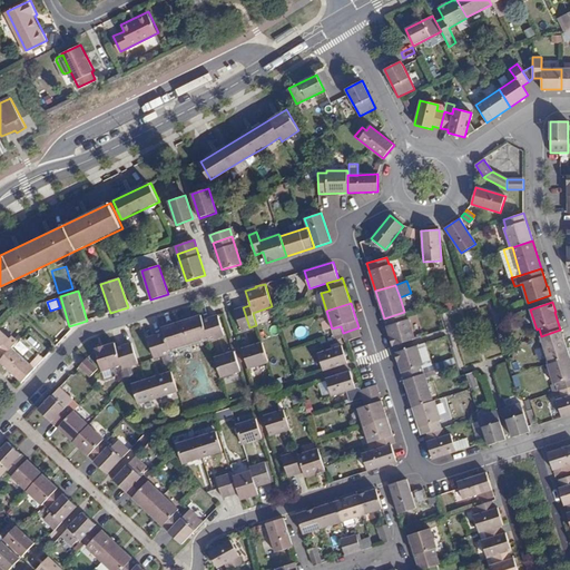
[(249,327),(243,307),(235,310),(242,330),(249,327)]
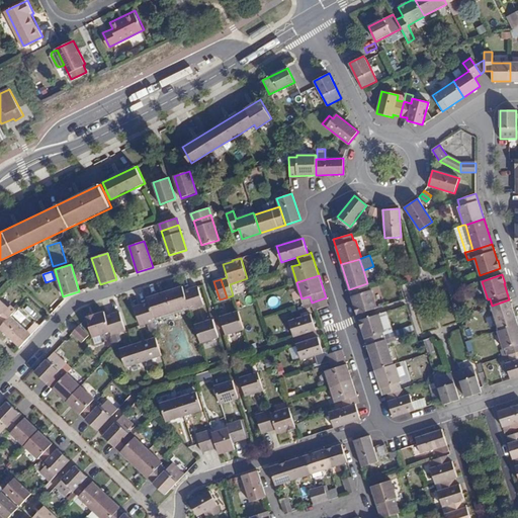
[(367,283),(349,289),(355,306),(354,307),(356,315),(377,308),(371,289),(369,290),(367,283)]
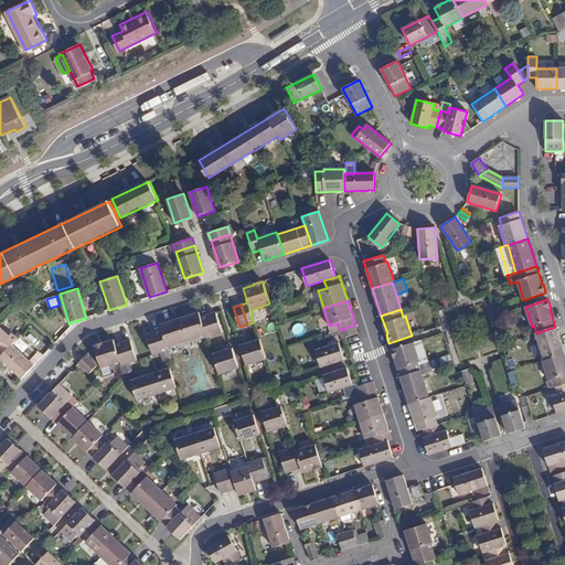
[(205,333),(206,337),(214,334),(208,315),(201,317),(199,312),(179,318),(187,340),(205,333)]
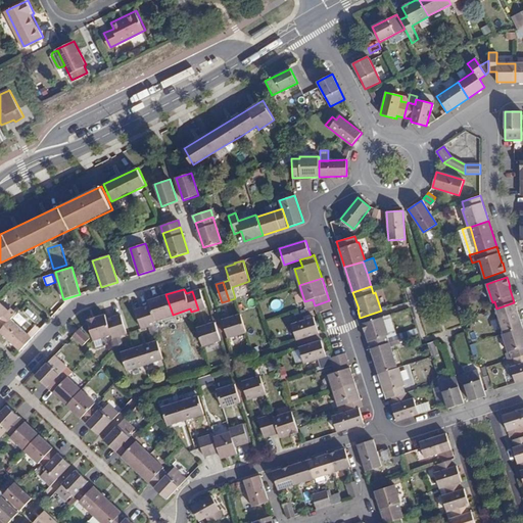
[(205,307),(199,289),(192,291),(198,310),(205,307)]
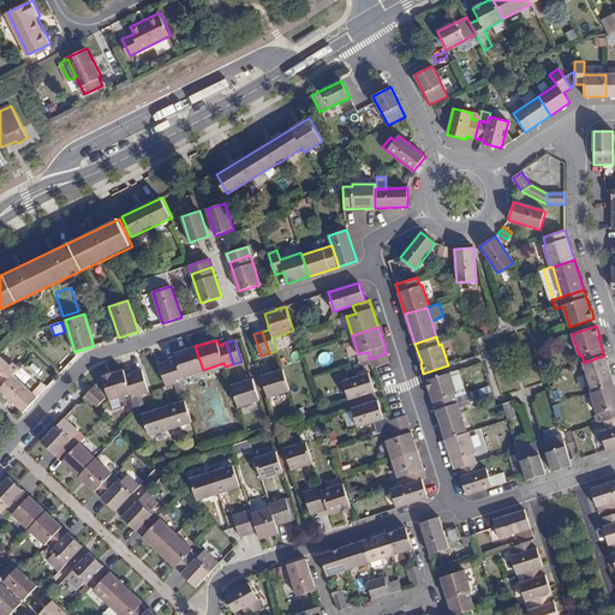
[(183,376),(203,370),(195,346),(174,353),(175,359),(168,362),(174,383),(179,382),(184,381),(183,376)]
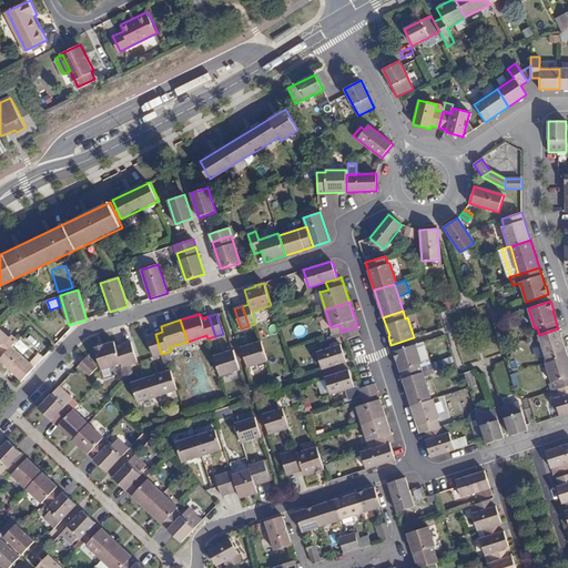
[(359,335),(357,326),(342,332),(344,340),(346,340),(359,335)]
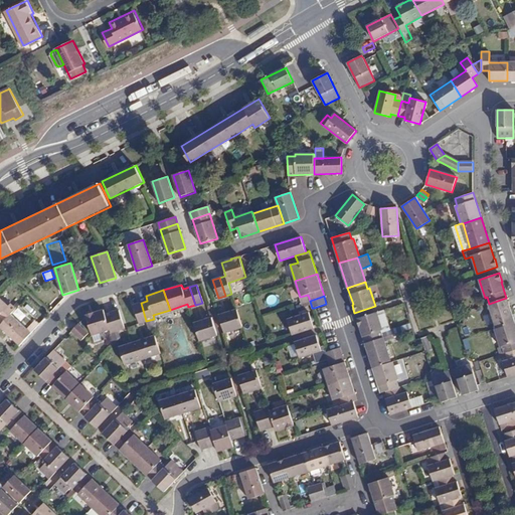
[(8,306),(0,297),(0,320),(3,323),(11,314),(16,308),(11,303),(8,306)]
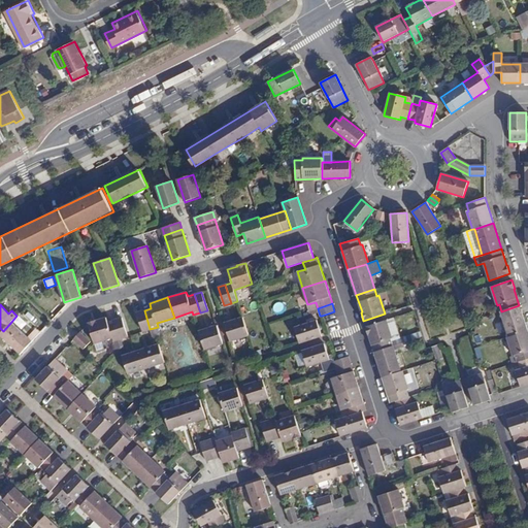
[(519,305),(501,311),(509,336),(527,331),(519,305)]
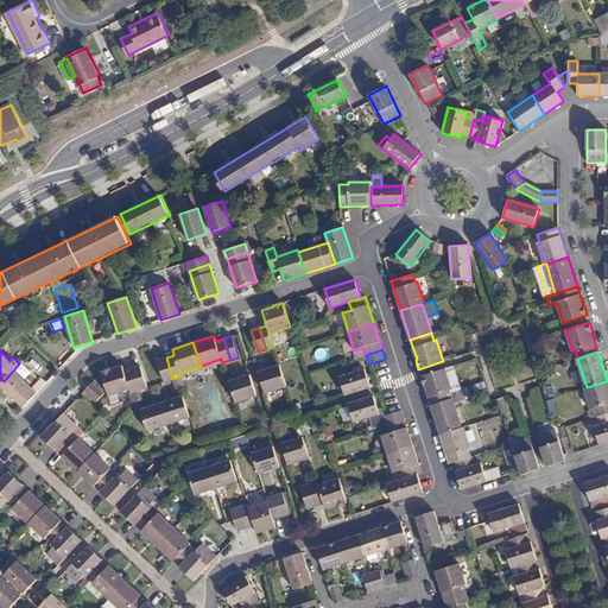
[(57,356),(52,361),(59,368),(64,363),(57,356)]
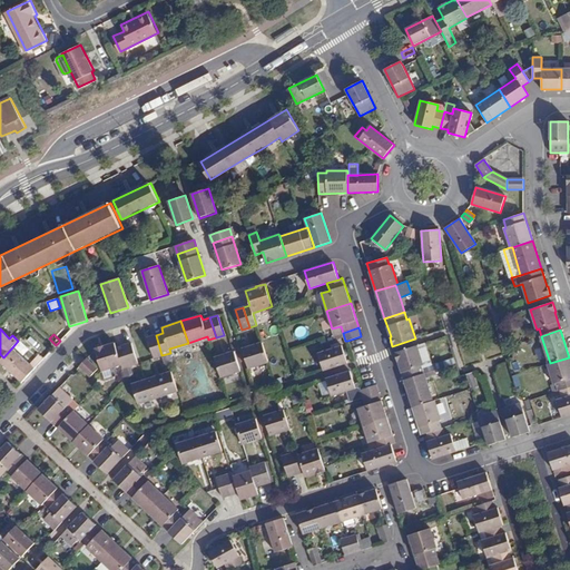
[(161,355),(156,335),(147,337),(154,357),(161,355)]
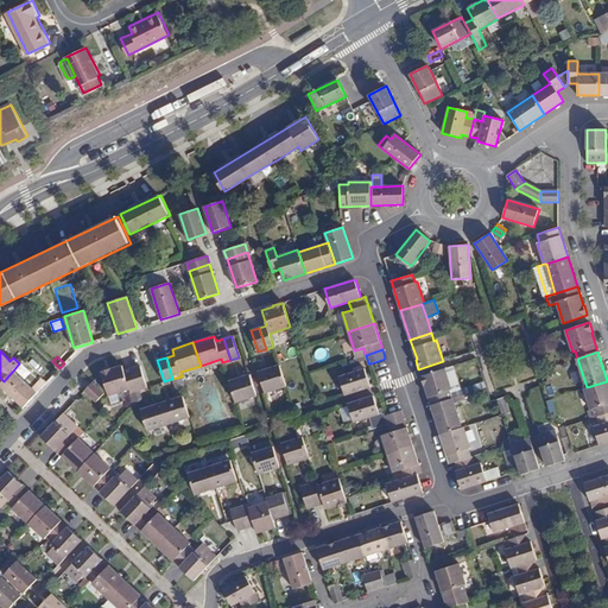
[(134,391),(139,390),(132,368),(124,371),(122,366),(112,368),(101,372),(108,396),(130,388),(131,392),(134,391)]
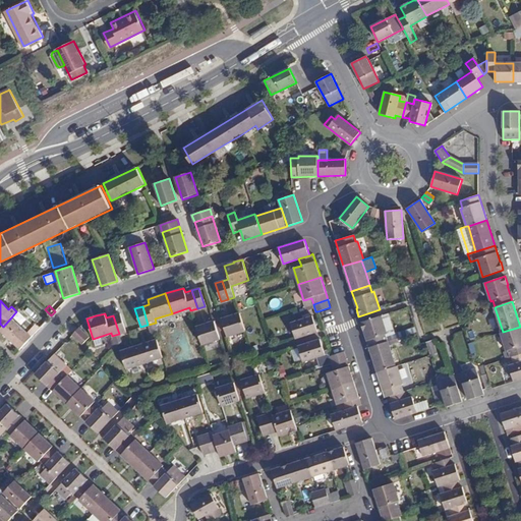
[(119,334),(126,332),(120,313),(113,315),(119,334)]
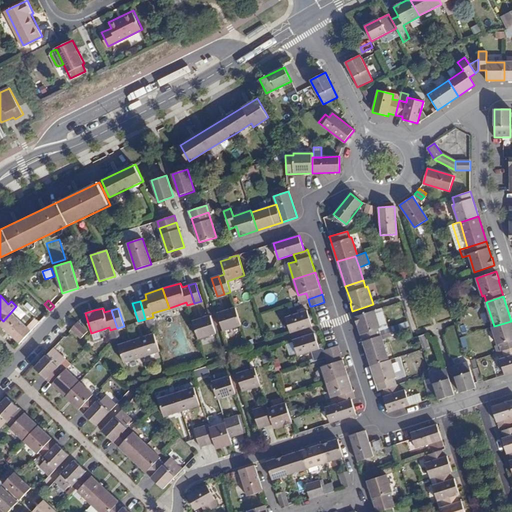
[(236,308),(218,313),(223,331),(241,325),(236,308)]
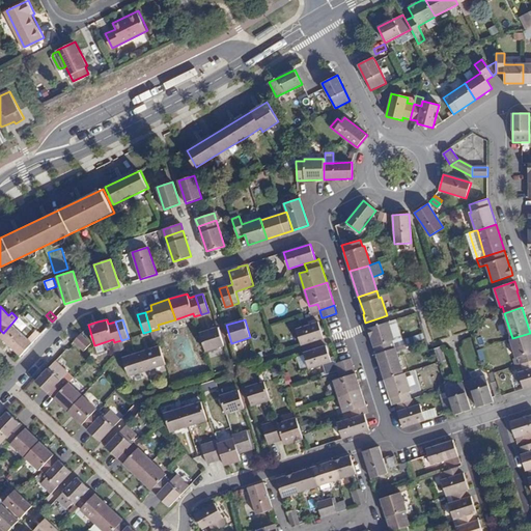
[(297,330),(301,344),(324,337),(319,322),(297,330)]
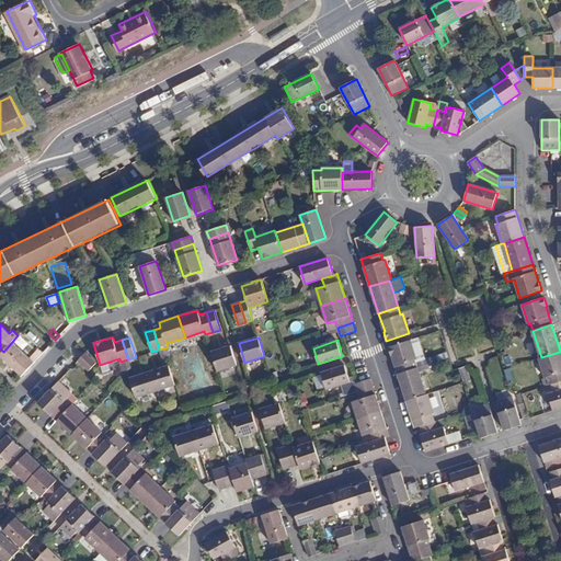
[(392,356),(398,374),(418,367),(419,367),(415,361),(418,359),(411,340),(388,347),(391,357),(392,356)]
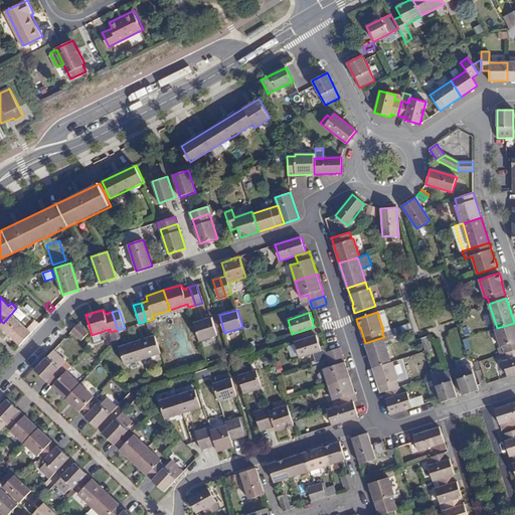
[(11,314),(3,323),(0,325),(0,326),(19,345),(31,333),(11,314)]
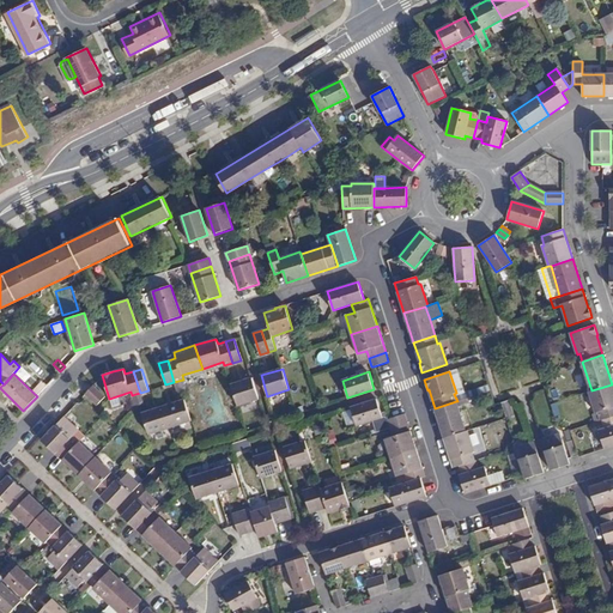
[(259,399),(253,377),(230,384),(237,406),(259,399)]
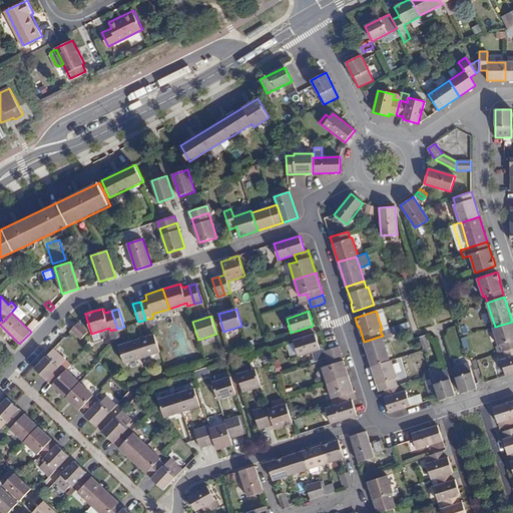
[(512,324),(512,322),(495,327),(493,328),(499,346),(500,345),(503,352),(504,352),(512,348),(512,324)]
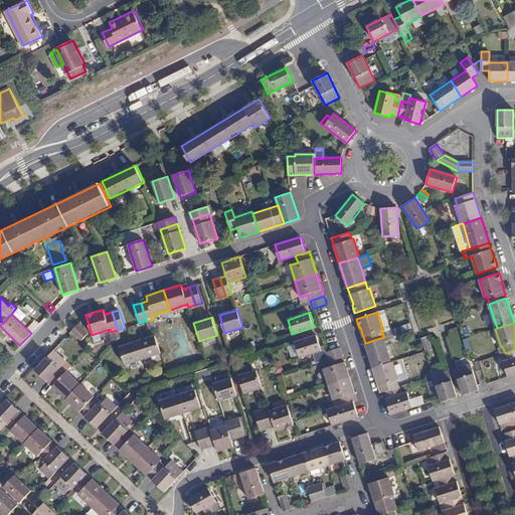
[(77,324),(70,332),(80,341),(88,333),(77,324)]
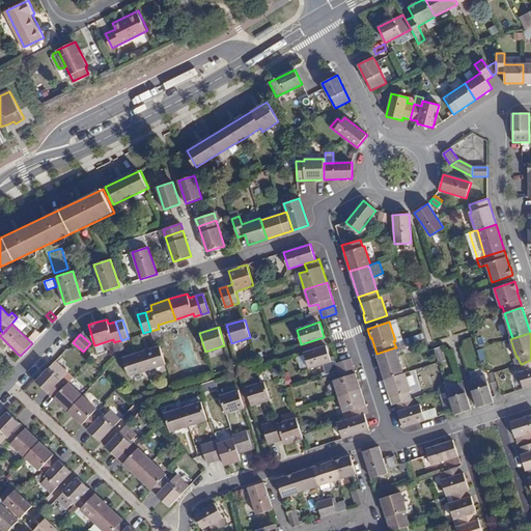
[(147,369),(165,364),(160,345),(141,352),(147,369)]
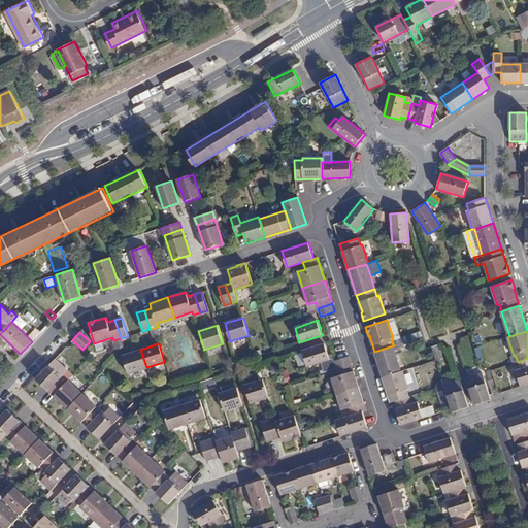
[(325,343),(301,351),(306,367),(322,362),(330,360),(325,343)]
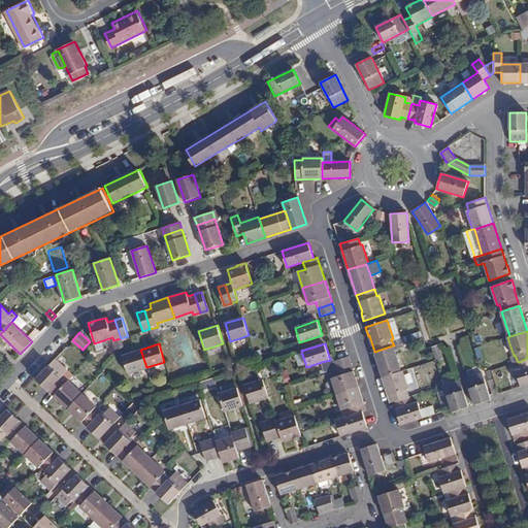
[(439,344),(432,347),(436,360),(443,358),(439,344)]
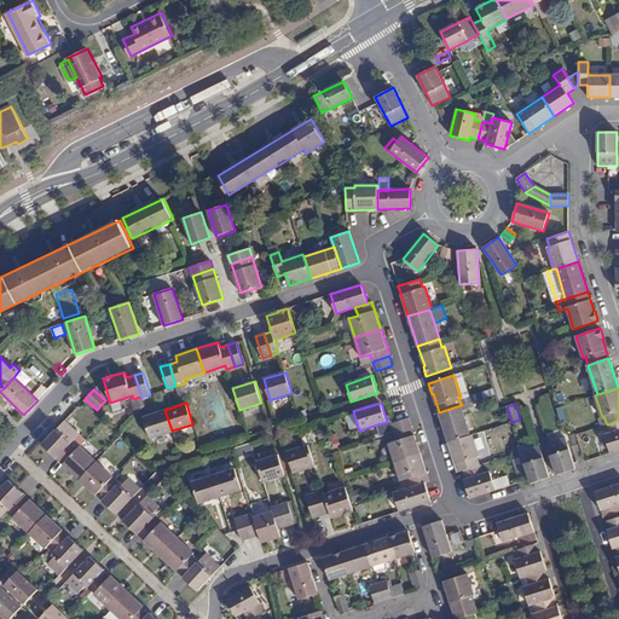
[(439,412),(449,443),(470,435),(462,405),(461,405),(439,412)]
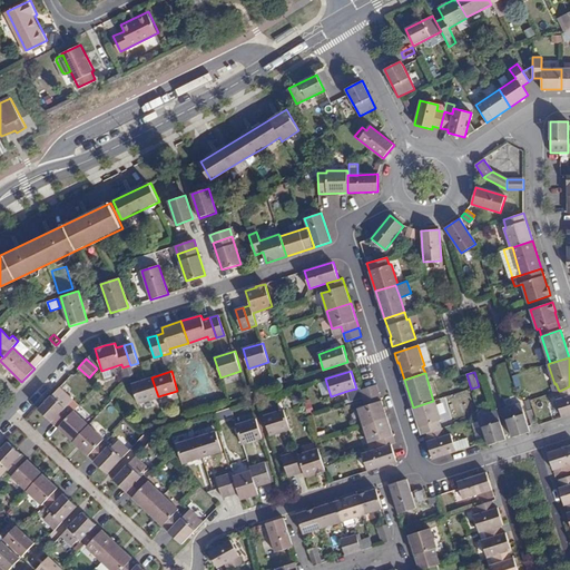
[(138,403),(158,396),(151,377),(131,384),(138,403)]
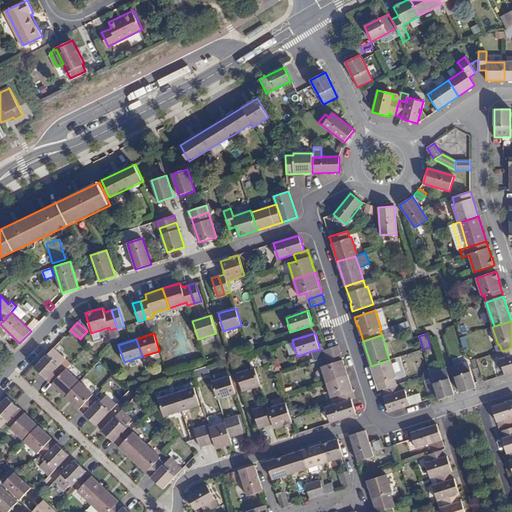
[(324,350),(327,357),(340,353),(338,345),(326,349),(324,350)]
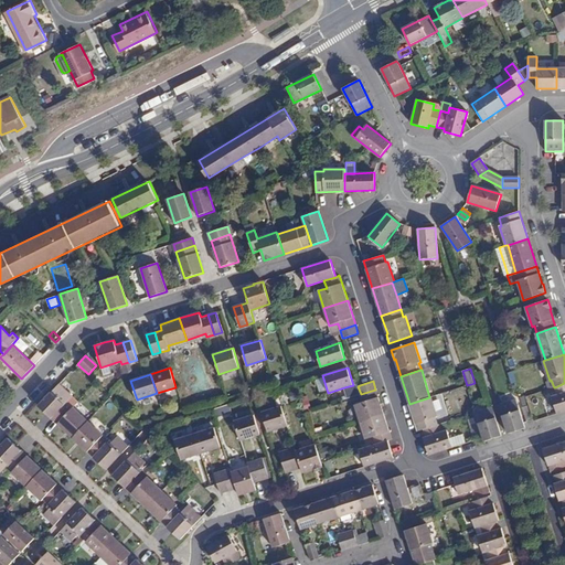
[(564,383),(555,387),(557,395),(552,397),(557,414),(564,411),(564,383)]
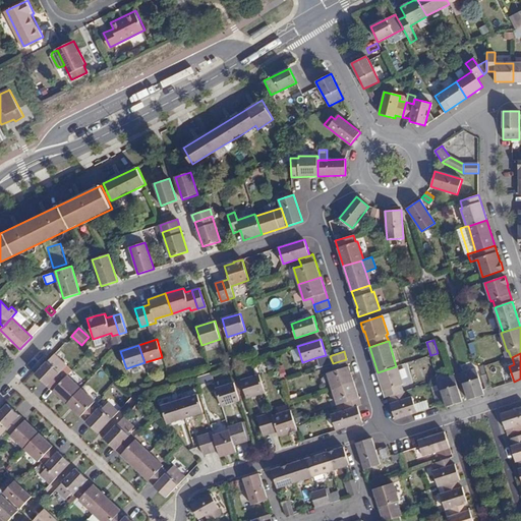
[(36,373),(48,386),(60,371),(67,365),(54,354),(36,373)]
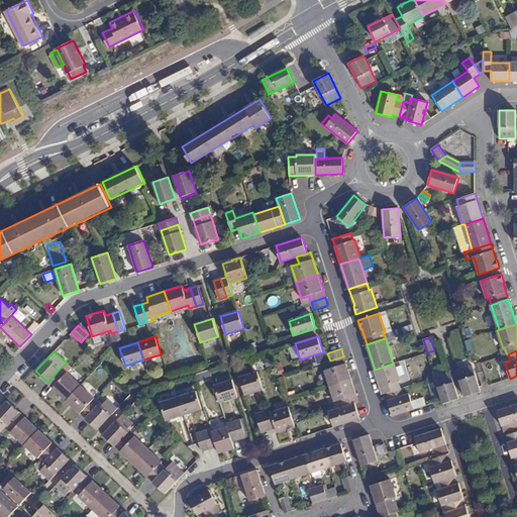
[(327,353),(323,352),(315,354),(318,365),(330,360),(327,353)]
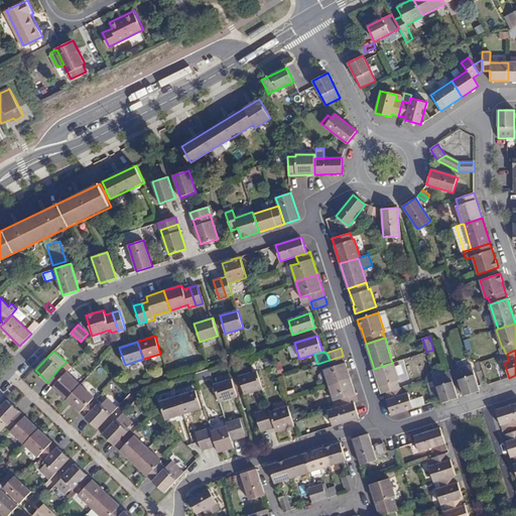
[(329,385),(351,378),(343,356),(330,360),(332,368),(325,370),(329,385)]
